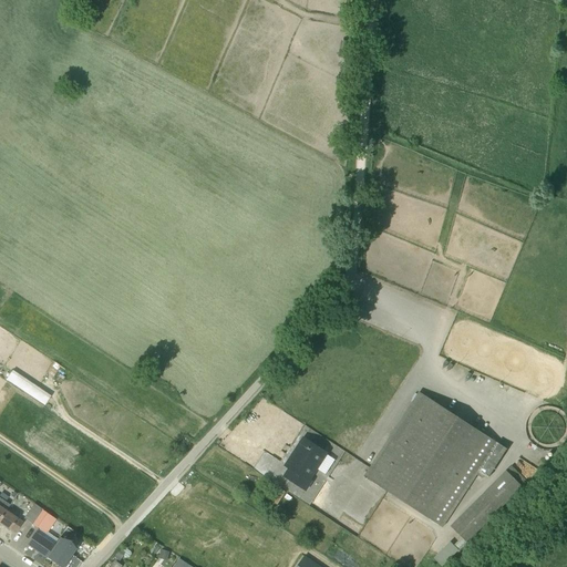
[(50,397),(18,374),(11,383),(44,405),(50,397)]
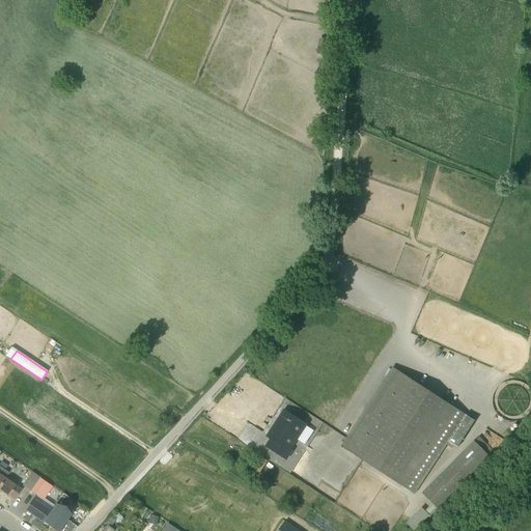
[(414,494),(446,445),(452,449),(454,446),(457,448),(475,421),(393,367),(341,447),(414,494)]
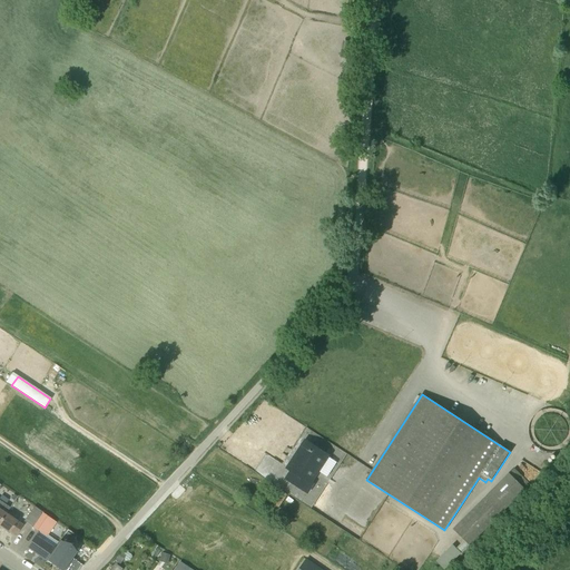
[(328,457),(305,442),(287,469),(292,472),(286,480),(307,494),(313,485),(311,483),(328,457)]
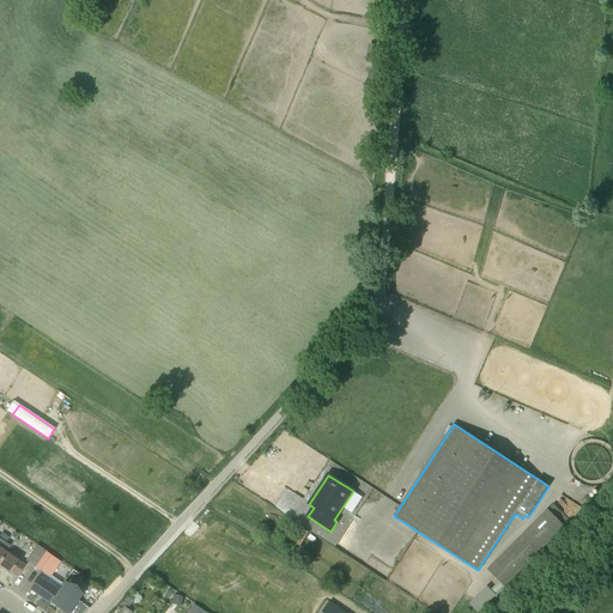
[(565,527),(548,510),(489,570),(507,588),(565,527)]
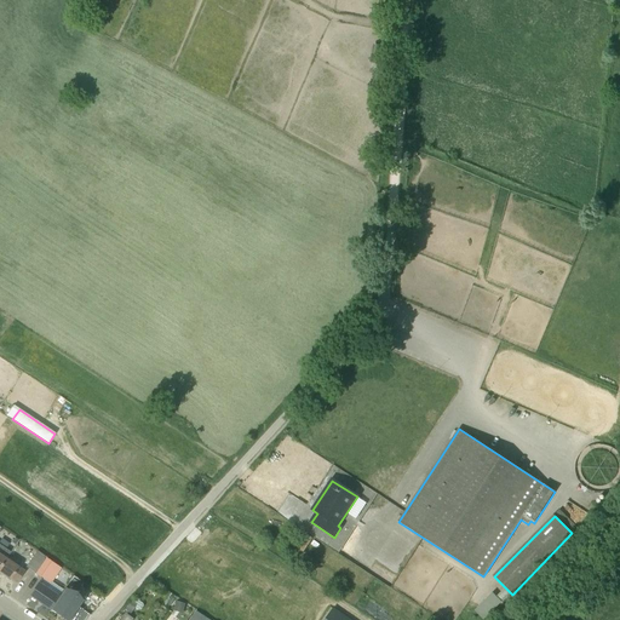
[(9,554),(10,552),(6,550),(0,545),(0,528),(0,567),(6,558),(9,554)]
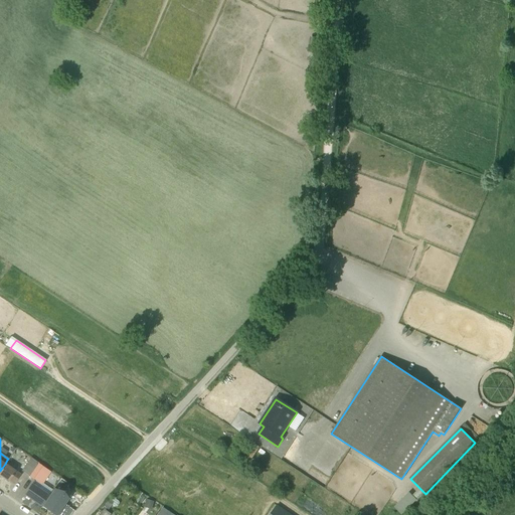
[(29,477),(37,465),(38,463),(30,458),(21,471),(29,477)]
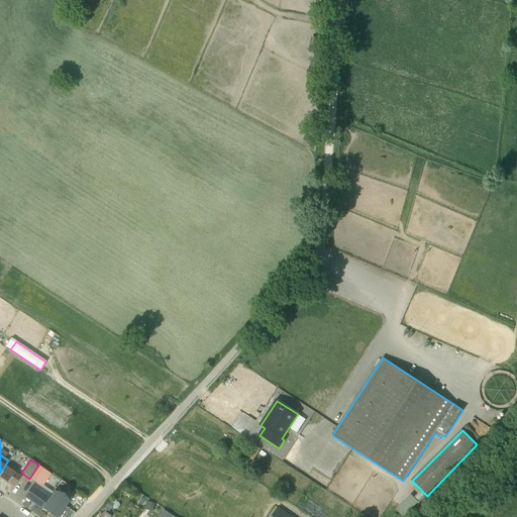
[(20,477),(12,471),(5,466),(0,473),(0,477),(8,484),(9,483),(14,486),(20,477)]
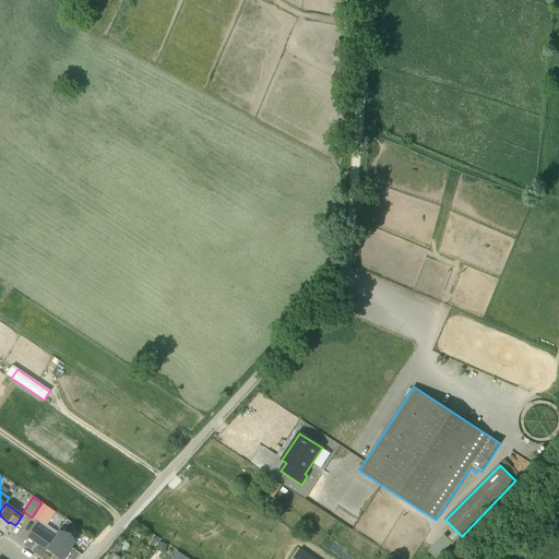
[(52,538),(40,531),(54,513),(40,504),(32,518),(39,522),(31,535),(36,538),(33,542),(45,549),(52,538)]
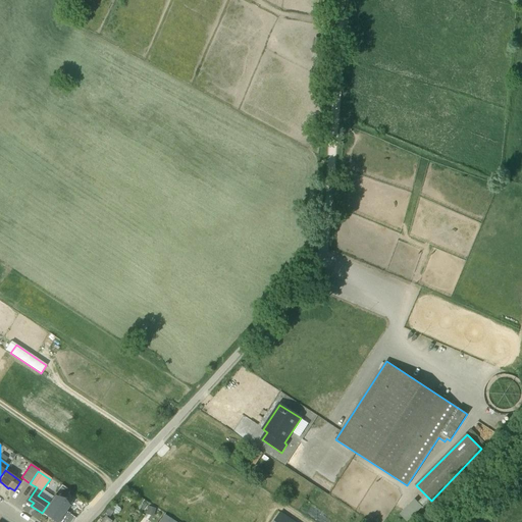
[(49,503),(42,513),(53,521),(55,517),(59,520),(64,513),(63,513),(67,508),(58,502),(62,496),(66,498),(70,491),(61,484),(49,503)]
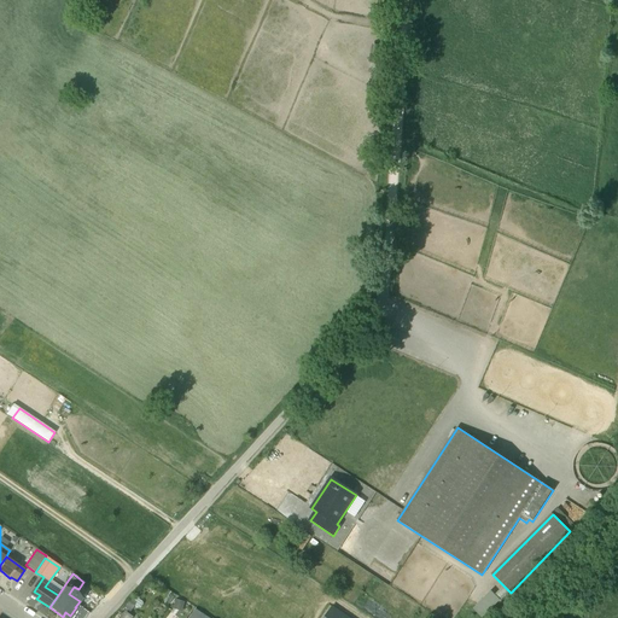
[(485,616),(502,598),(493,588),(476,606),(485,616)]
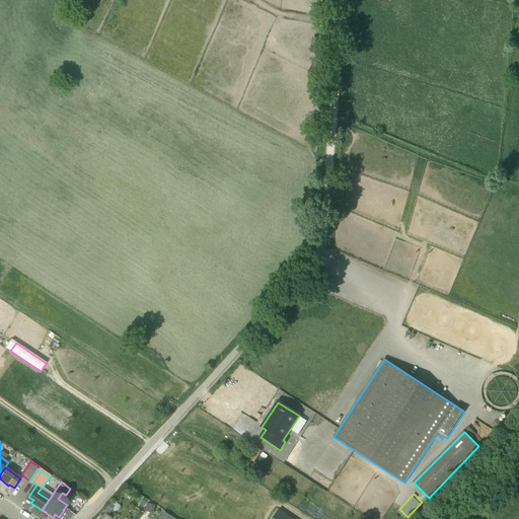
[(116,502),(114,505),(110,503),(105,511),(109,514),(114,509),(117,511),(119,510),(121,508),(120,506),(117,504),(118,503),(116,502)]
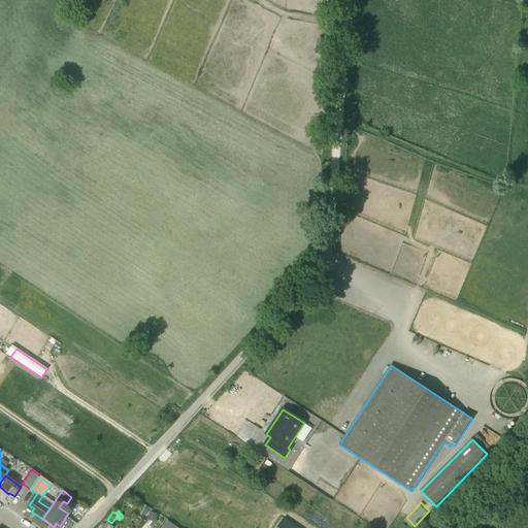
[(156,522),(158,515),(150,513),(147,520),(156,522)]
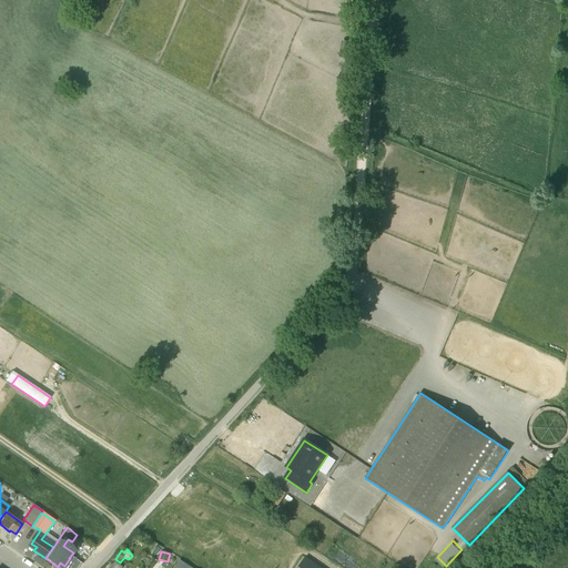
[(320,567),(305,558),(298,567),(320,567)]
